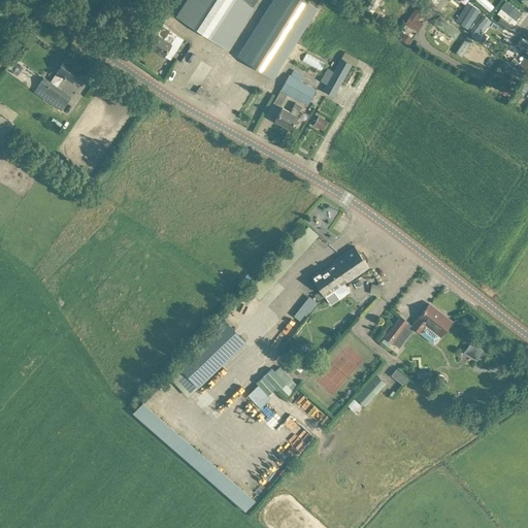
[(116,0),(108,0),(97,13),(103,19),(118,1),(116,0)]
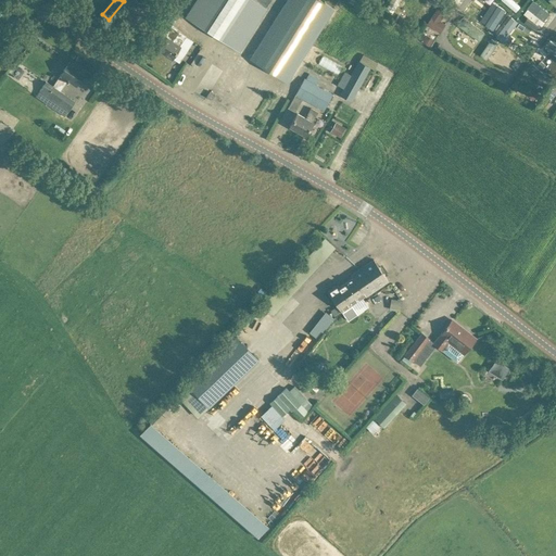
[(254,1),(254,0),(197,0),(191,9),(186,19),(239,52),(267,9),(255,1),(254,1)]
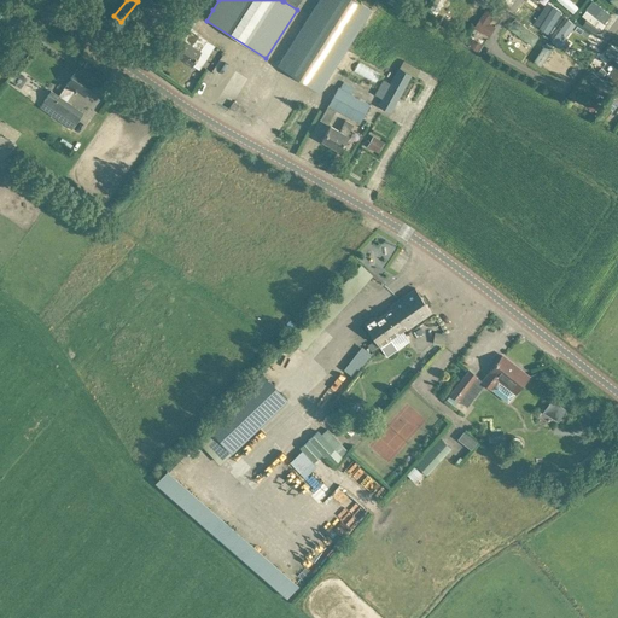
[(319,92),(332,71),(371,10),(355,0),(319,0),(278,65),(319,92)]
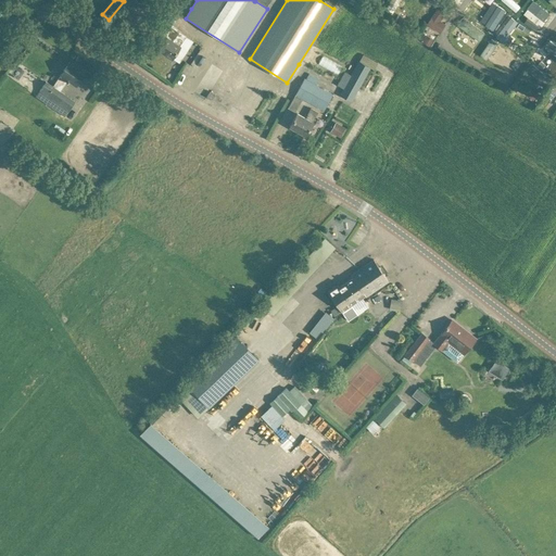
[(512,0),(501,0),(516,12),(520,7),(512,0)]
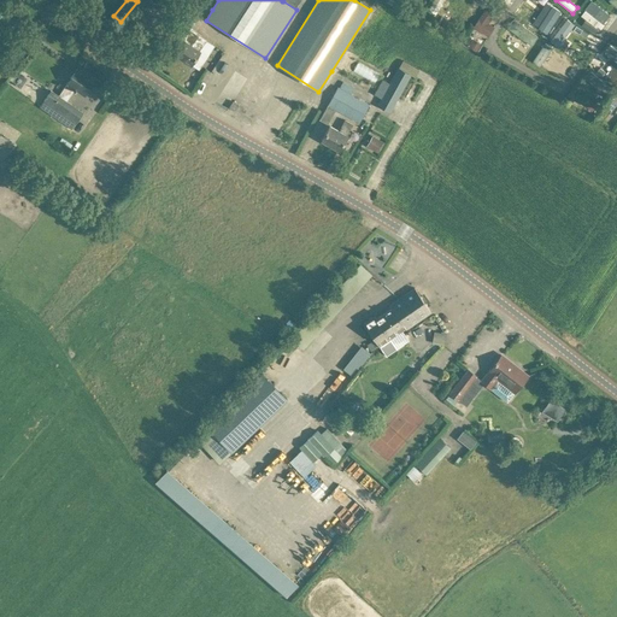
[(593,1),(586,10),(603,23),(610,15),(593,1)]
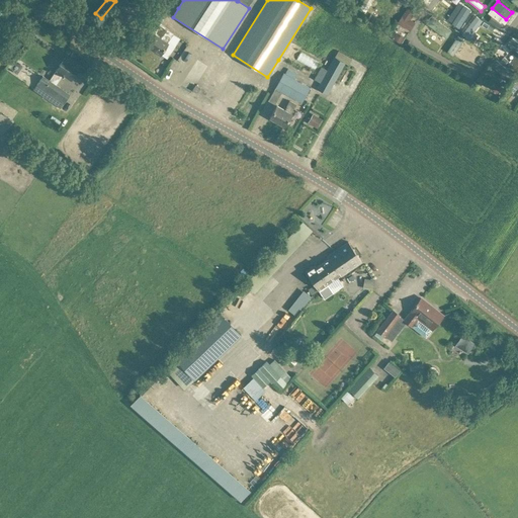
[(146,2),(144,9),(150,11),(152,4),(146,2)]
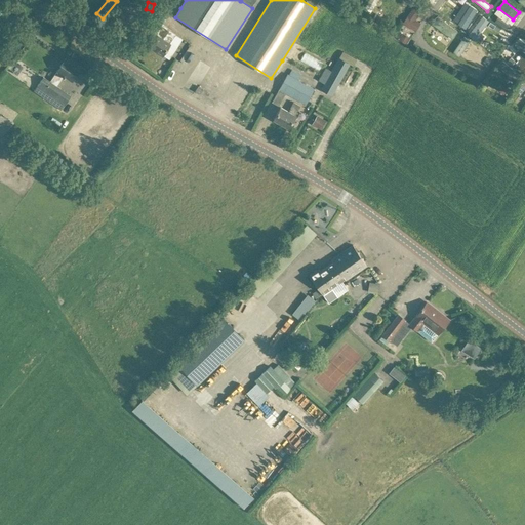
[(466,2),(454,19),(466,28),(477,10),(466,2)]
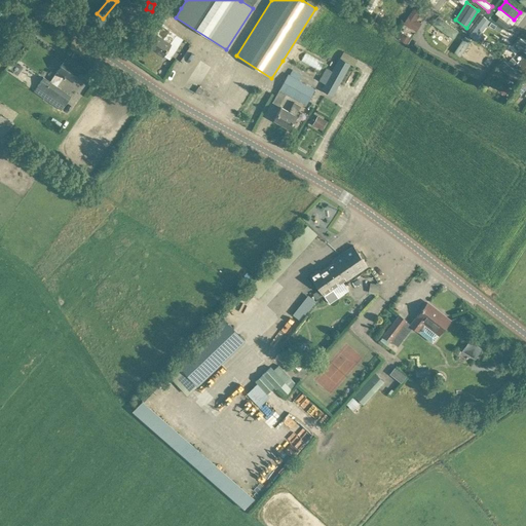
[(416,5),(405,23),(417,30),(421,24),(416,21),(422,9),(416,5)]
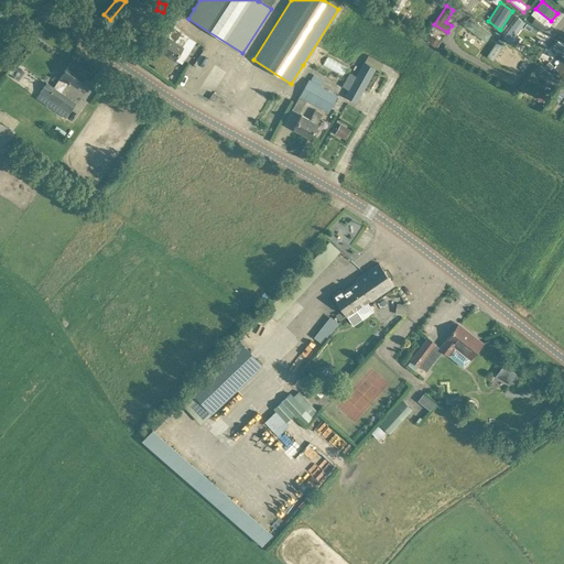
[(163,20),(170,25),(175,28),(180,21),(167,13),(163,20)]
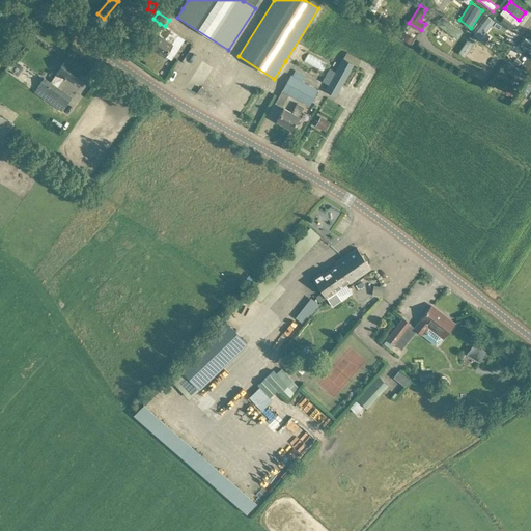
[(443,17),(438,24),(457,38),(463,32),(443,17)]
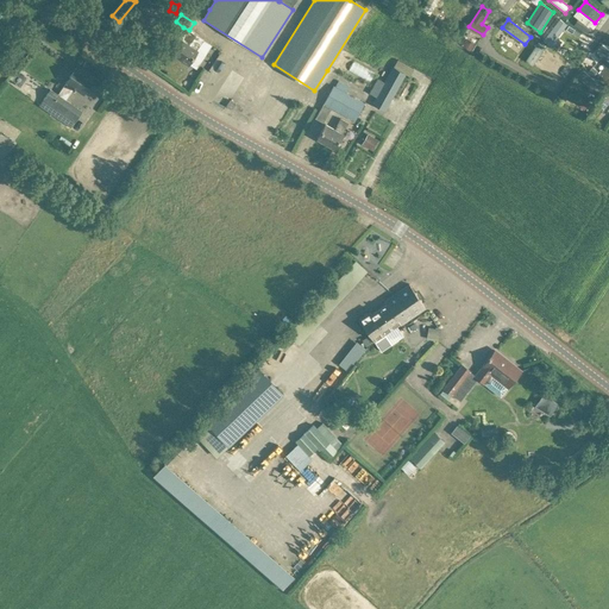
[(560,19),(544,41),(551,45),(564,29),(567,24),(560,19)]
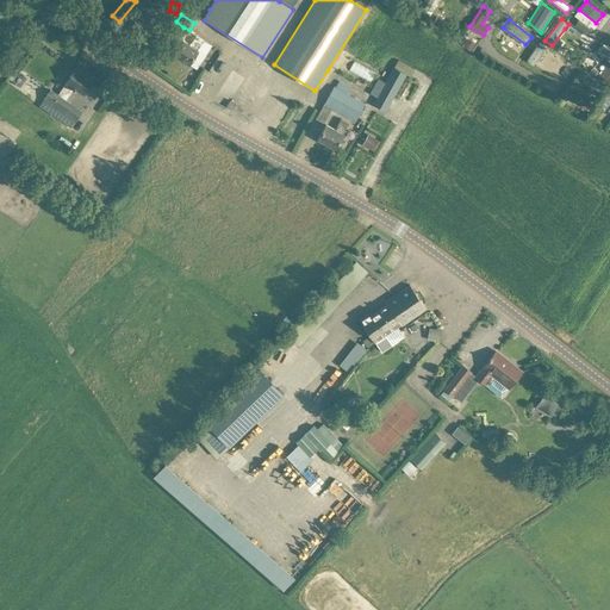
[(586,23),(583,29),(590,33),(593,27),(586,23)]
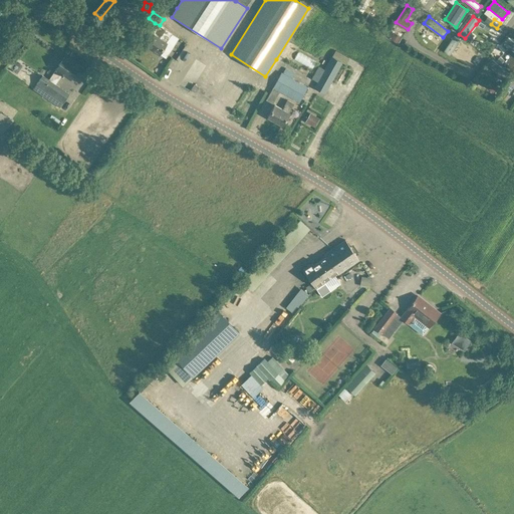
[(160,25),(155,23),(149,32),(152,34),(145,45),(159,54),(167,42),(172,34),(160,25)]
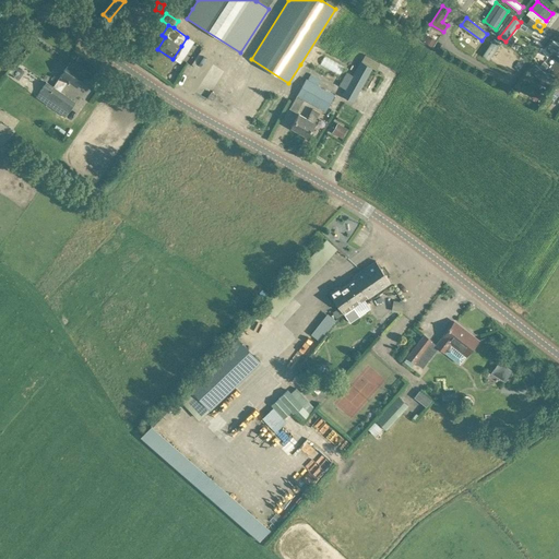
[(426,35),(423,40),(432,47),(436,42),(426,35)]
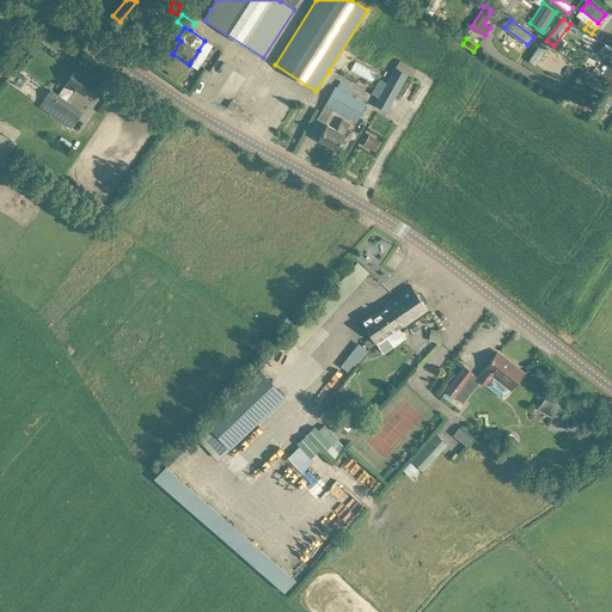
[(542,43),(528,60),(537,66),(549,48),(542,43)]
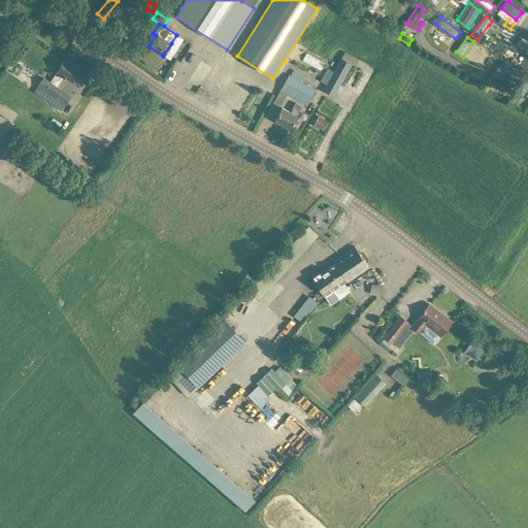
[(527,42),(522,38),(518,44),(522,48),(527,53),(527,42)]
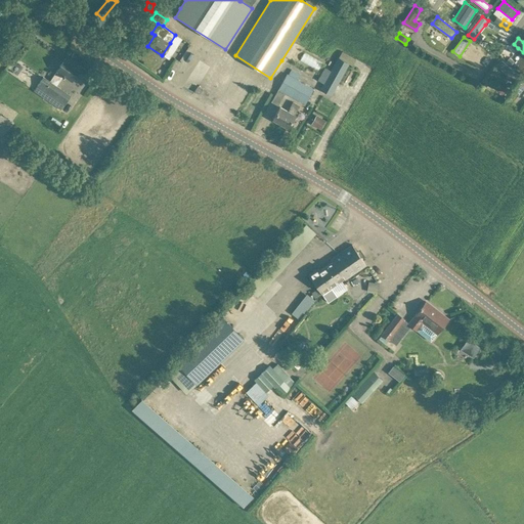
[(324,68),(317,81),(323,84),(320,90),(334,97),(335,95),(333,94),(349,63),(352,66),(355,59),(341,51),(331,71),(324,68)]
